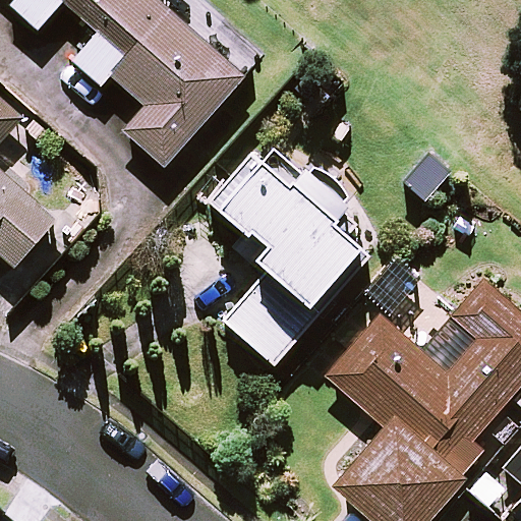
[(243,77),(155,0),(15,0),(9,6),(37,31),(62,2),(98,34),(72,62),(100,87),(109,75),(145,107),(122,131),(164,168),(243,77)]
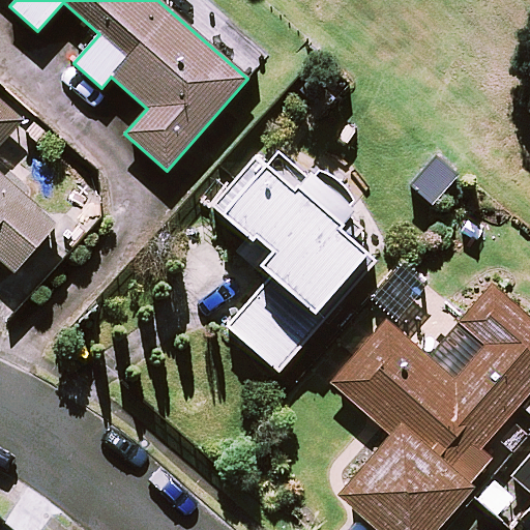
[(0,148),(23,119),(0,100),(0,148)]
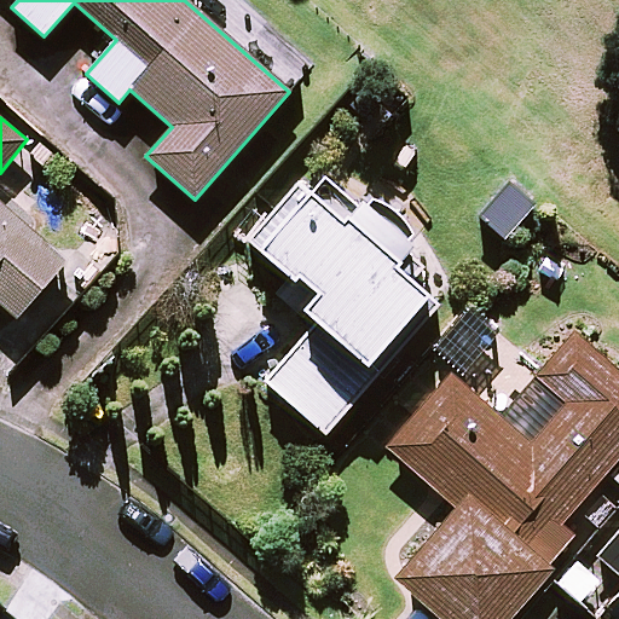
[(324,433),(439,299),(403,267),(424,241),(371,195),(360,206),(323,173),(311,187),(302,181),(249,243),(311,295),(299,308),(316,323),(265,382),(324,433)]
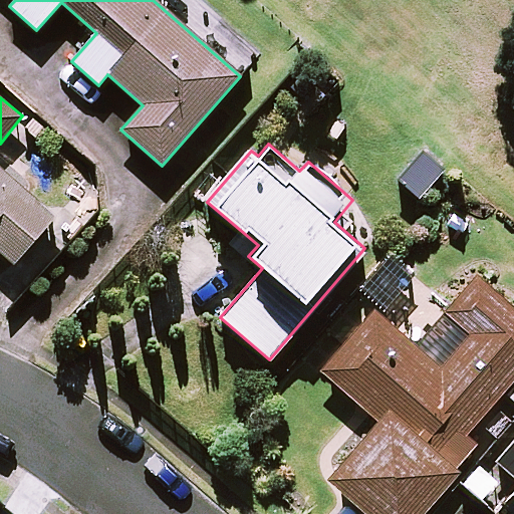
[(55,217),(0,168),(0,251),(14,264),(55,217)]
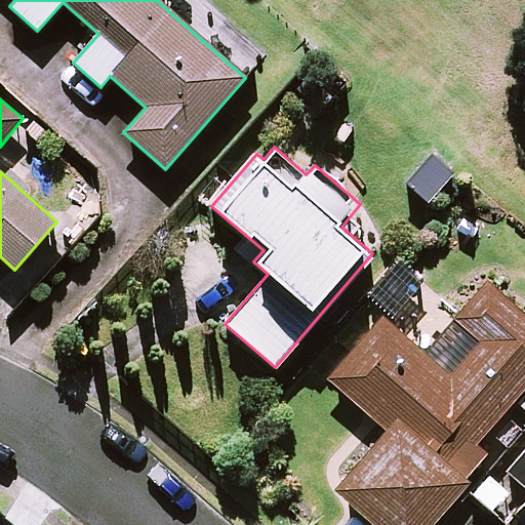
[(421,286),(396,265),(367,297),(393,320),(421,286)]
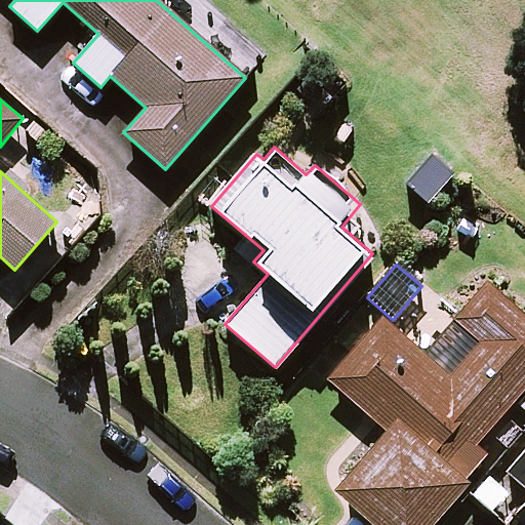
[(333,489),(373,524),(427,524),(460,487),(499,522),(520,498),(488,471),(524,429),(524,314),(489,282),(425,355),(384,318),(329,379),(386,431),(333,489)]
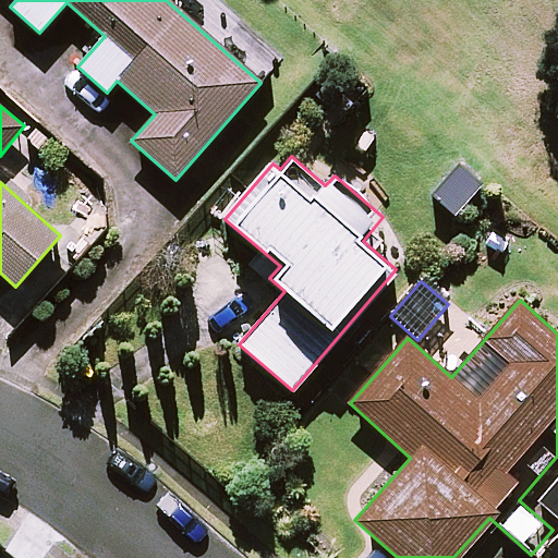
[(557,557),(557,478),(538,502),(557,519),(557,540),(548,553),(554,557),(557,557)]
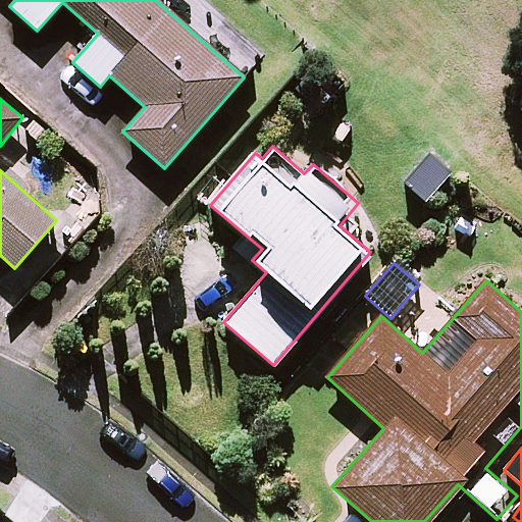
All buildings are outlined.
